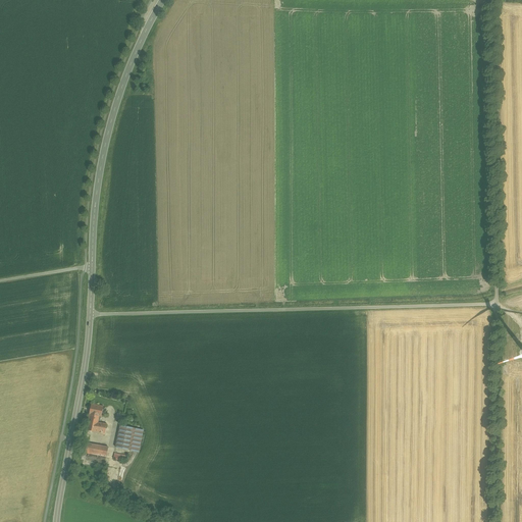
[(103,407),(92,405),(90,414),(87,430),(96,432),(105,433),(107,424),(98,422),(99,421),(100,421),(103,407)]
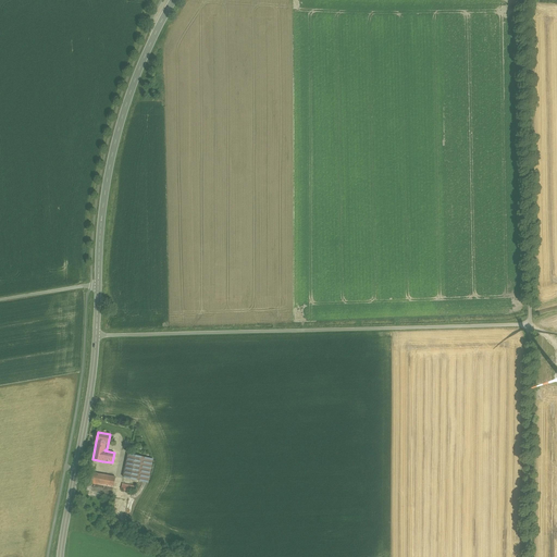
[(143,457),(128,454),(123,478),(137,481),(143,457)]
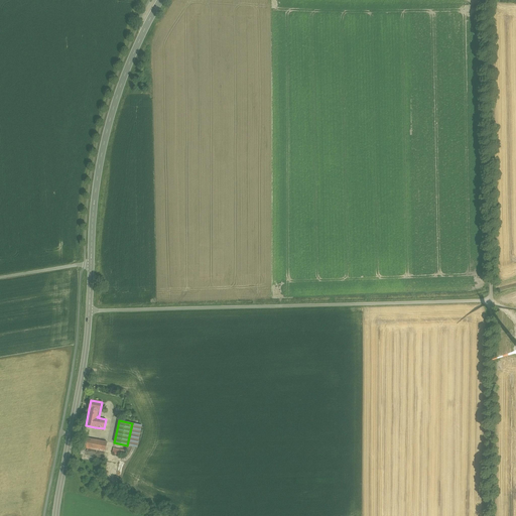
[(141,425),(132,423),(127,445),(137,447),(141,425)]
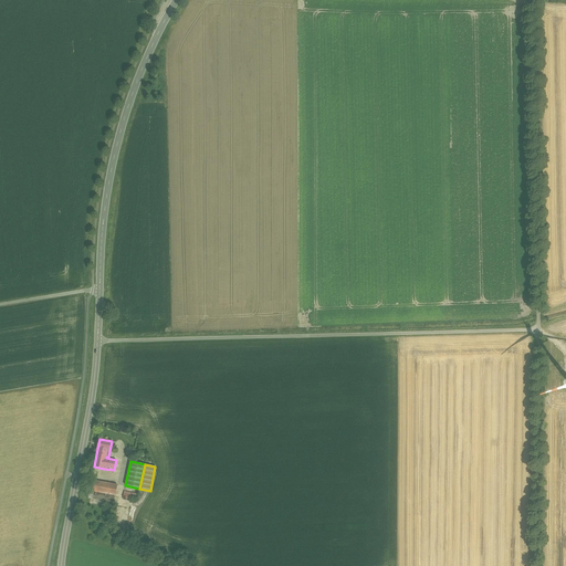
[(117,485),(92,480),(90,491),(115,495),(117,485)]
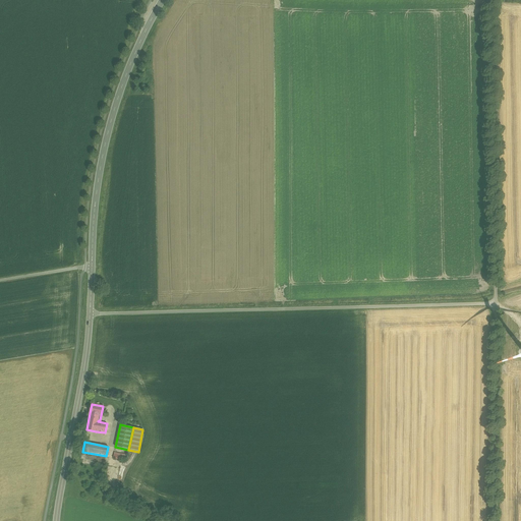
[(106,456),(82,452),(80,458),(105,463),(106,456)]
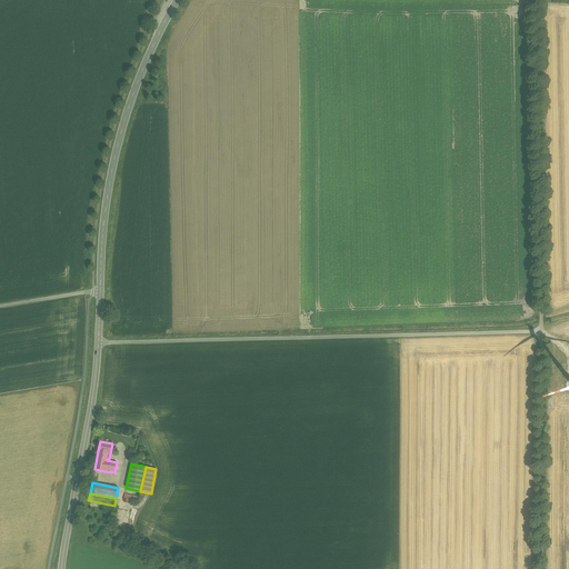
All buildings are outlined.
